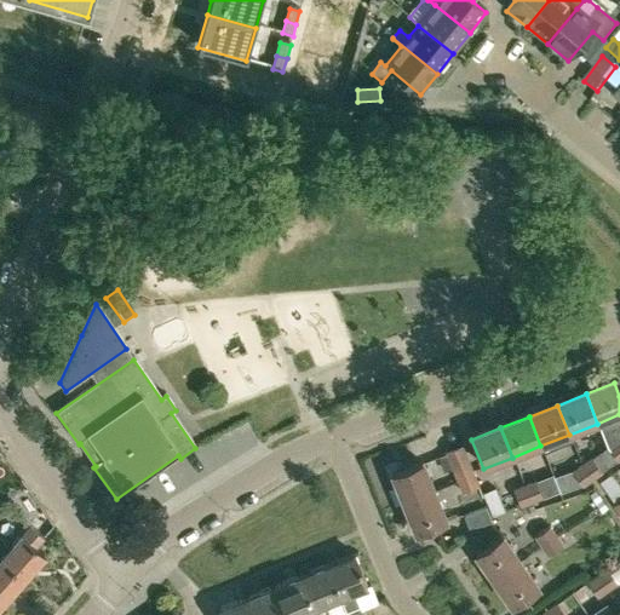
[(619,440),(607,449),(618,465),(619,463),(619,440)]
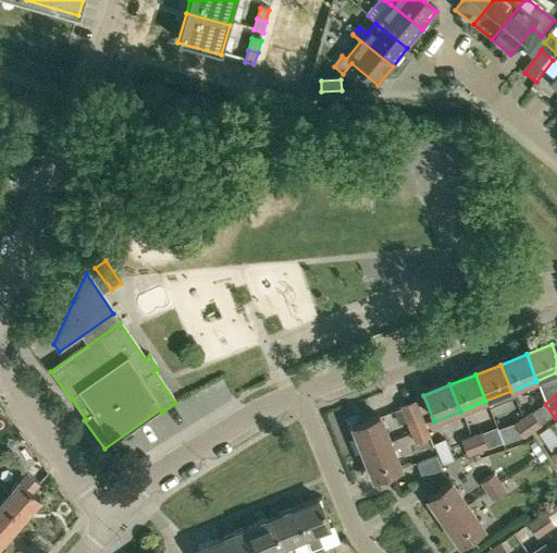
[(425,429),(422,422),(415,403),(400,408),(411,435),(425,429)]
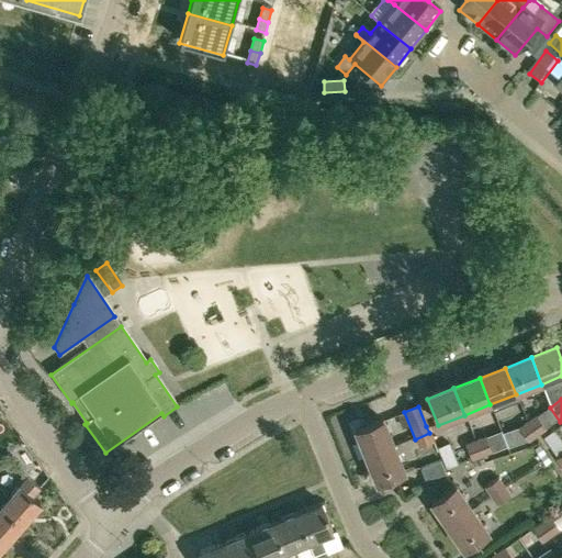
[(528,424),(537,437),(546,432),(536,419),(528,424)]
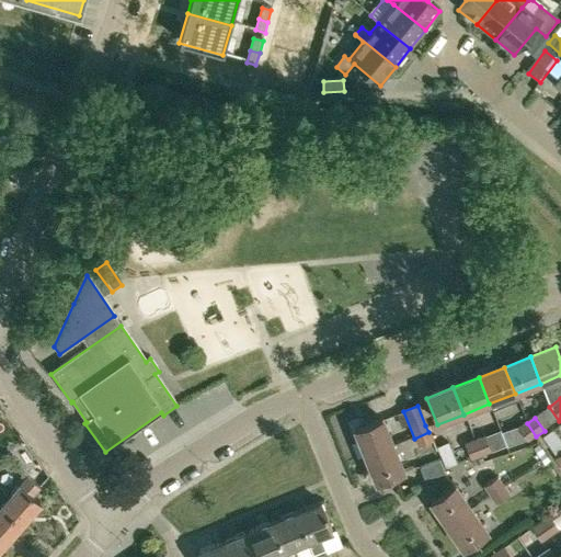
[(366,458),(392,447),(381,421),(355,431),(366,458)]
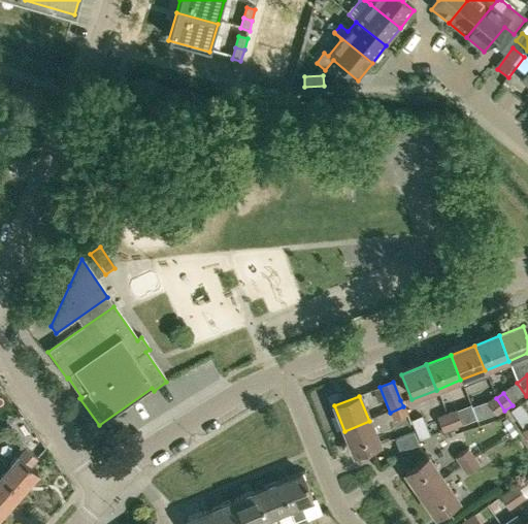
[(497,416),(504,411),(496,398),(488,403),(497,416)]
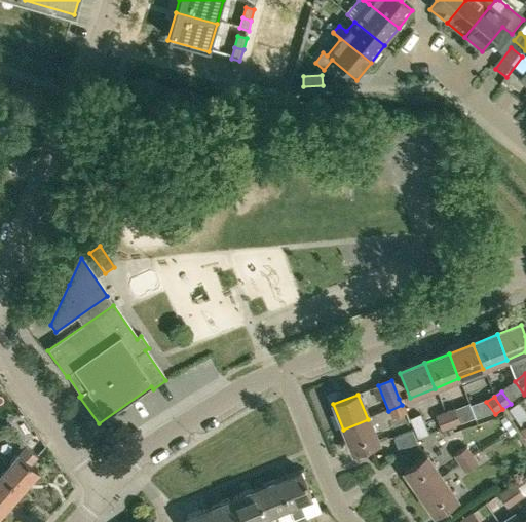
[(402,405),(388,411),(391,419),(405,414),(402,405)]
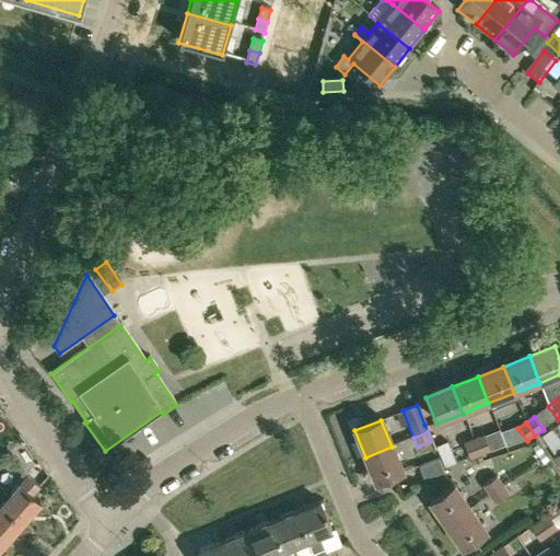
[(474,441),(480,456),(489,453),(482,438),(474,441)]
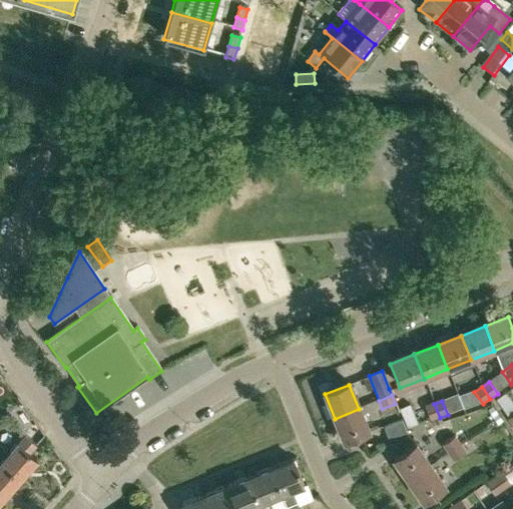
[(432,422),(440,418),(434,404),(426,408),(432,422)]
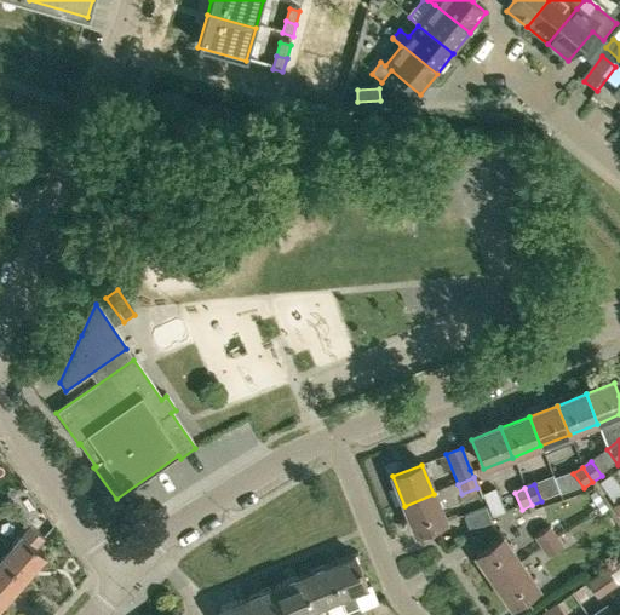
[(495,490),(483,496),(493,519),(505,515),(495,490)]
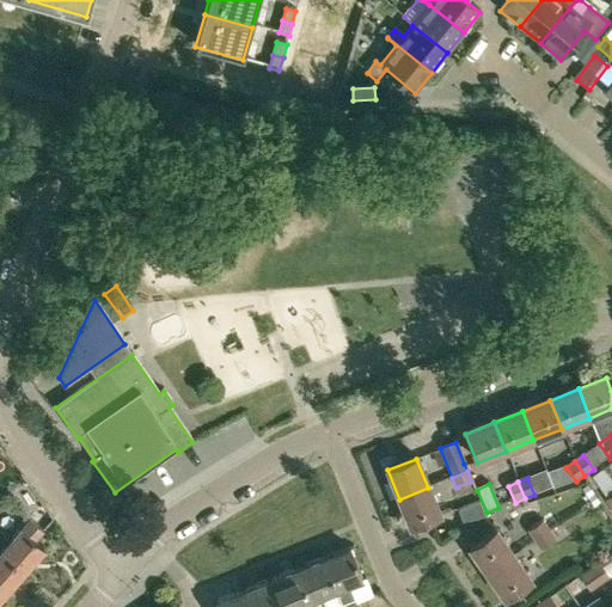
[(399,500),(410,528),(439,516),(428,488),(399,500)]
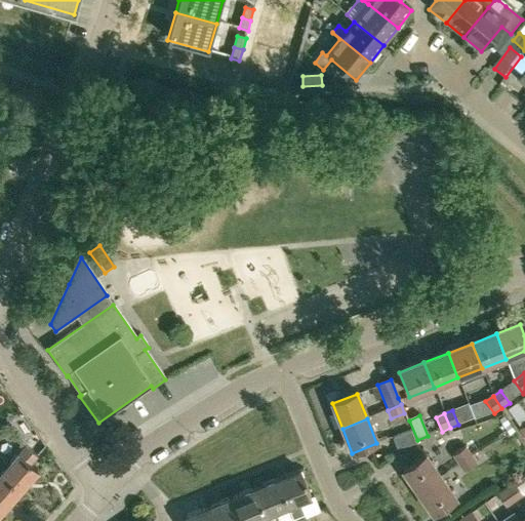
[(412,433),(393,441),(398,452),(416,444),(412,433)]
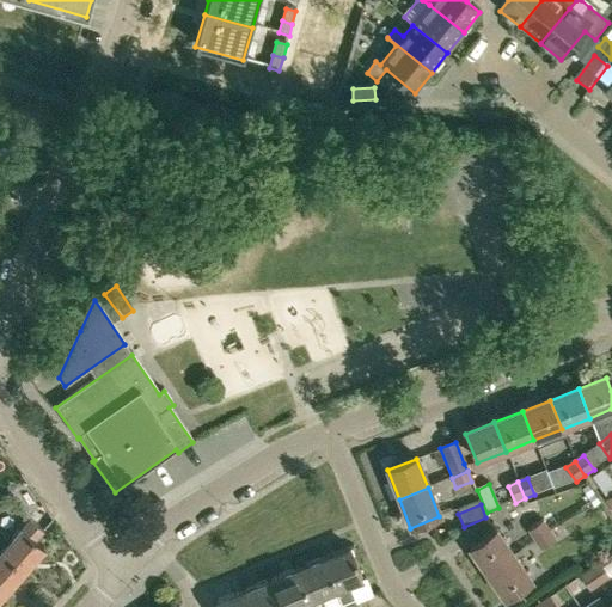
[(30,521),(11,543),(0,532),(0,552),(23,572),(44,550),(36,541),(43,533),(30,521)]
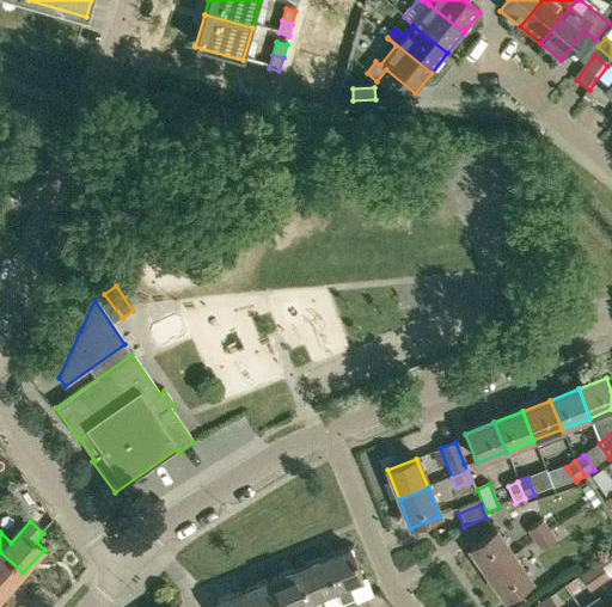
[(536,541),(551,531),(545,522),(530,533),(536,541)]
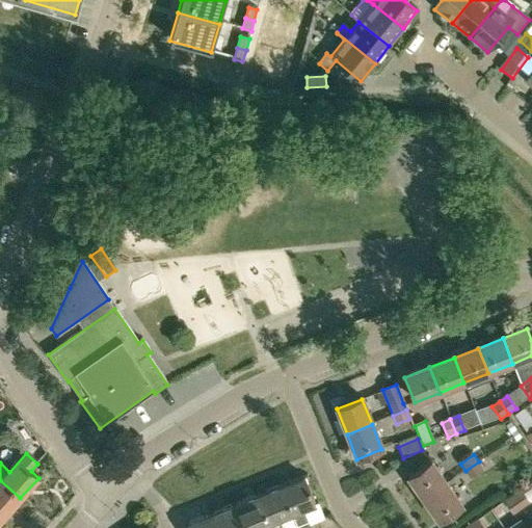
[(424,500),(446,484),(430,462),(408,477),(424,500)]
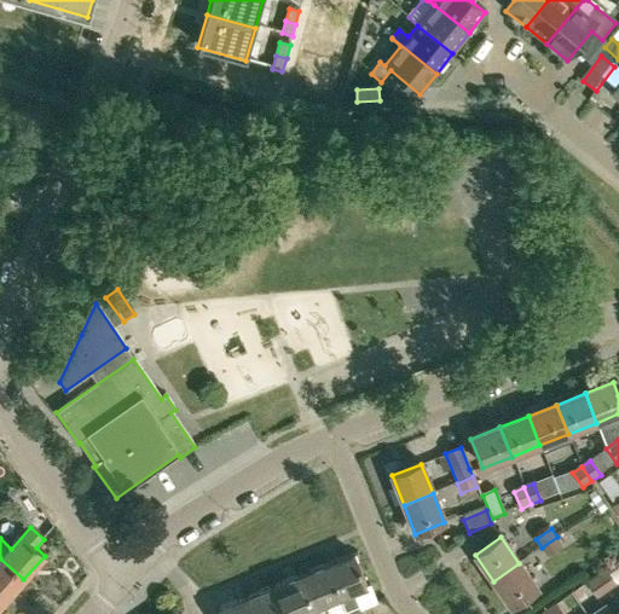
[(557,537),(542,548),(548,556),(563,545),(557,537)]
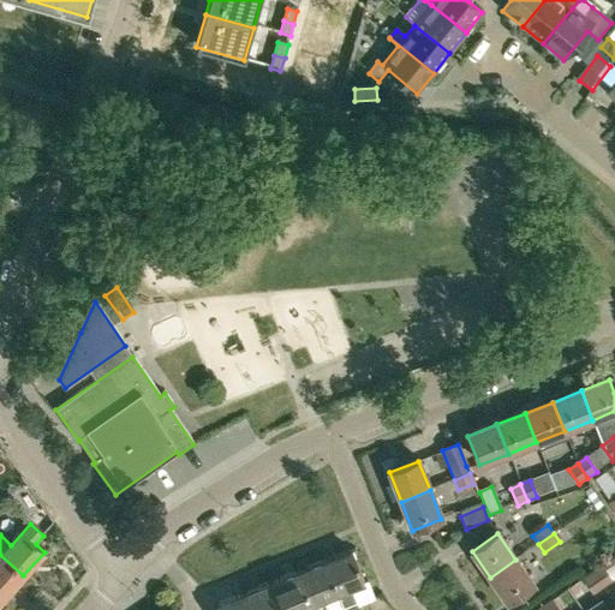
[(359,609),(351,587),(364,582),(352,552),(324,563),(338,594),(344,609),(359,609)]
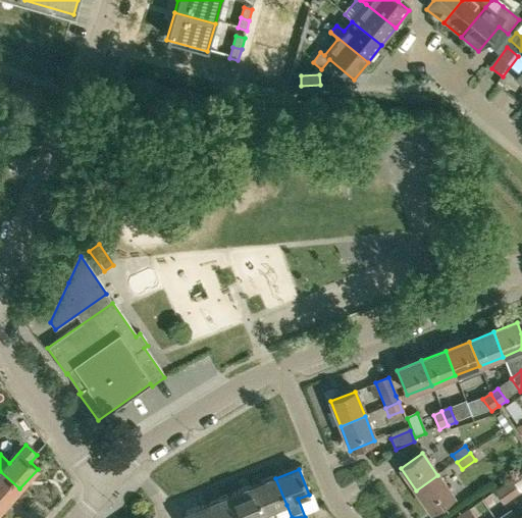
[(0,471),(0,505),(3,508),(19,488),(0,471)]
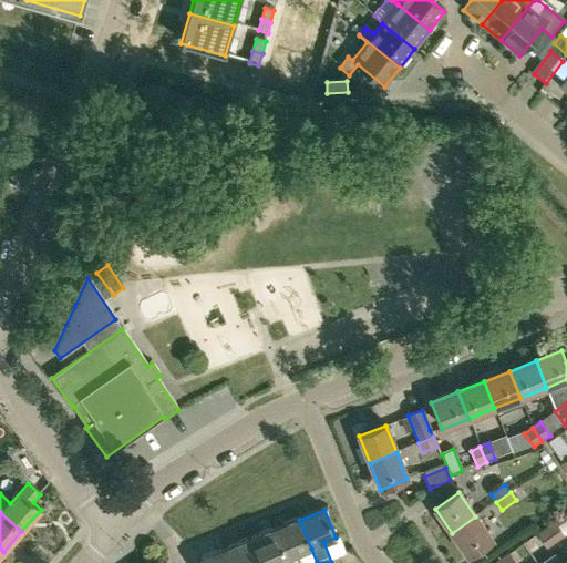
[(452,533),(468,556),(492,540),(475,517),(452,533)]
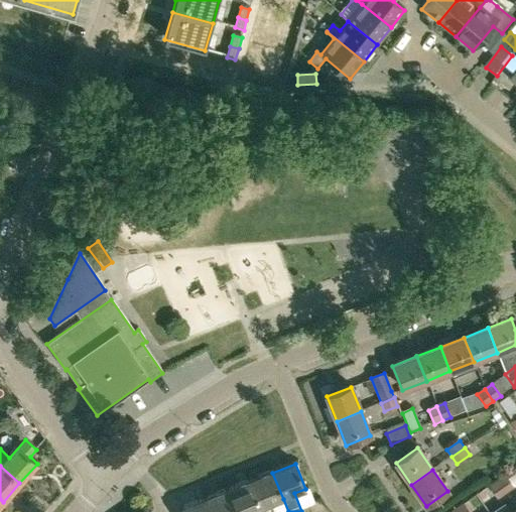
[(515,471),(506,479),(512,488),(515,485),(515,471)]
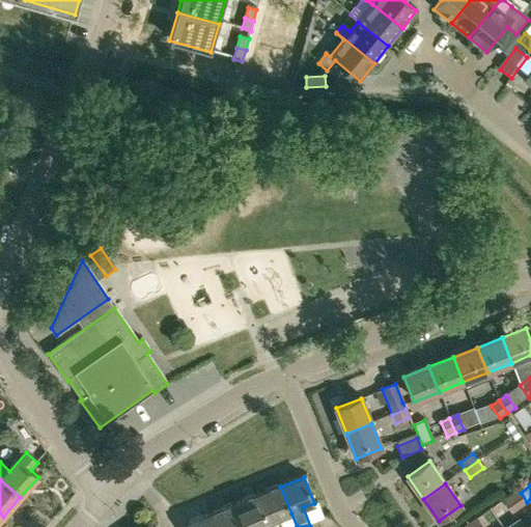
[(297,526),(291,514),(280,487),(257,496),(268,523),(269,526),(297,526)]
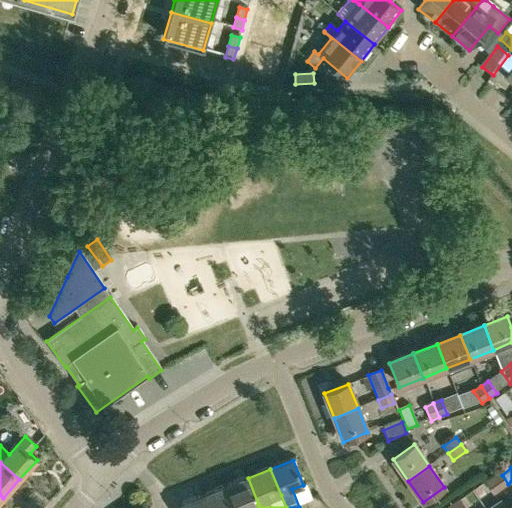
[(493,478),(502,490),(509,485),(508,484),(502,475),(500,473),(493,478)]
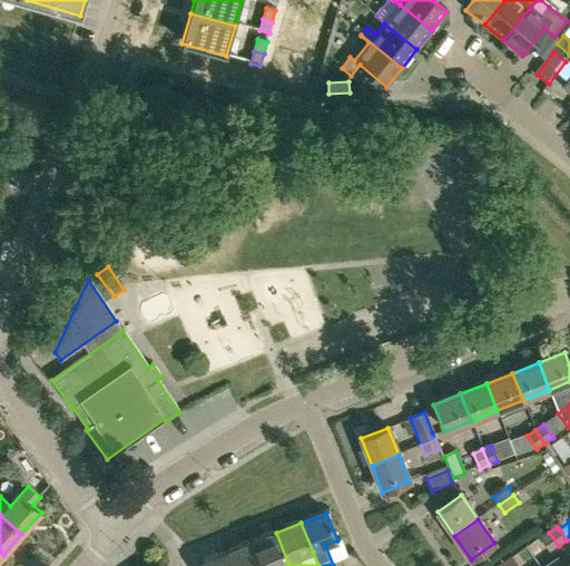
[(279,565),(287,562),(276,533),(251,543),(259,565),(279,565)]
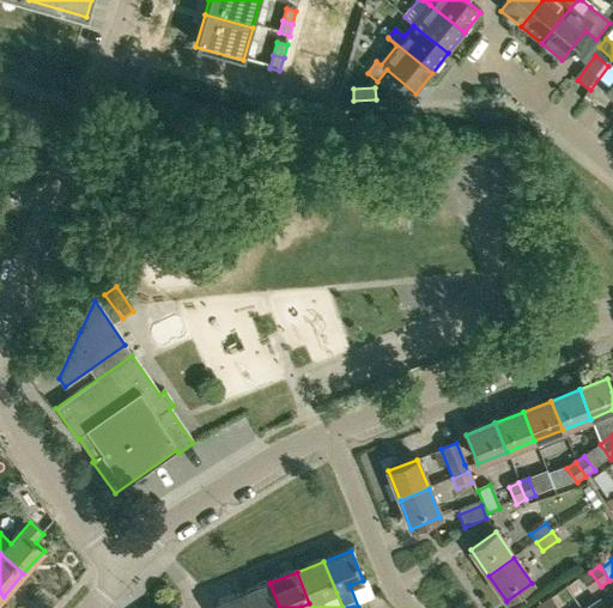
[(593,593),(601,587),(590,572),(582,578),(593,593)]
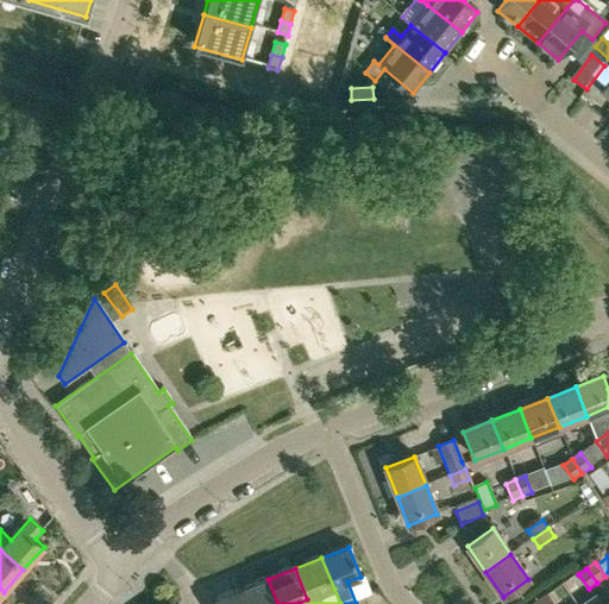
[(277,603),(268,579),(242,590),(246,603),(277,603)]
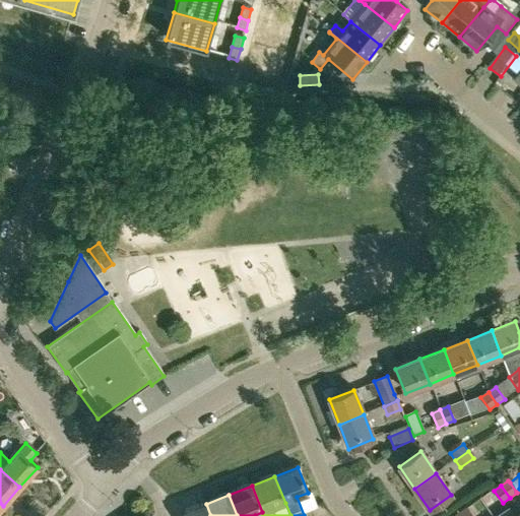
[(210,515),(206,504),(182,514),(182,515),(210,515)]
